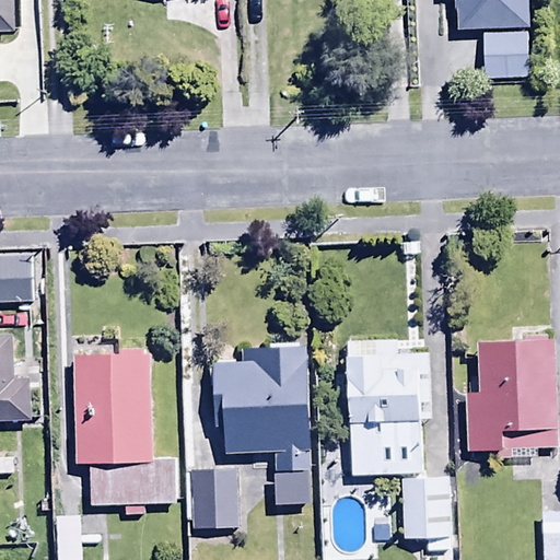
[(454,0),(455,13),(458,13),(458,32),(528,31),(527,0),(454,0)]
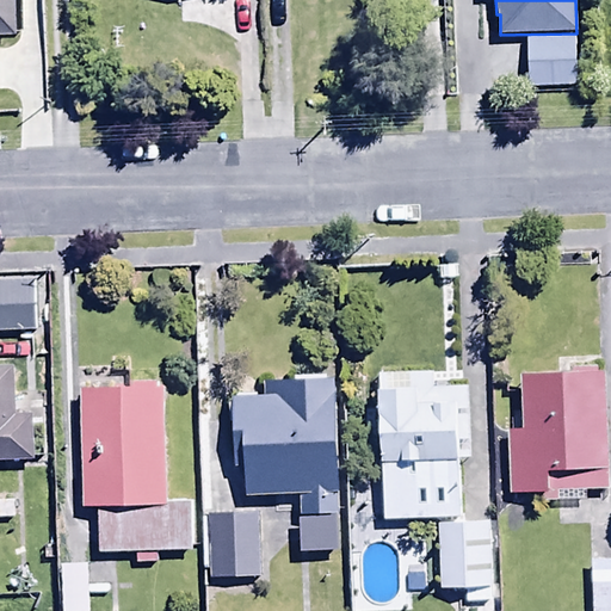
[(13,343),(0,341),(0,443),(31,443),(31,387),(14,388),(13,343)]
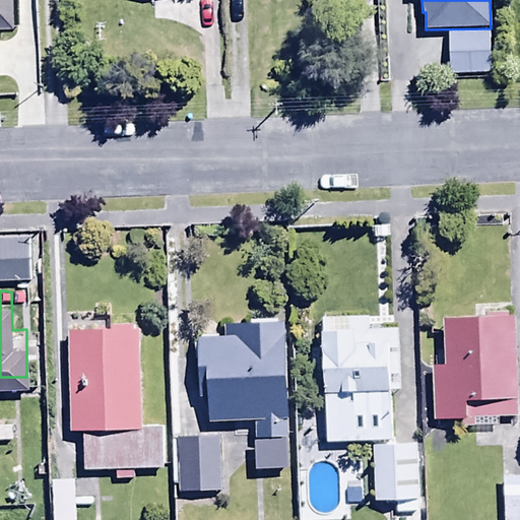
[(517,418),(512,313),(443,318),(445,364),(431,364),(433,420),(463,419),(463,429),(499,427),(498,418),(517,418)]
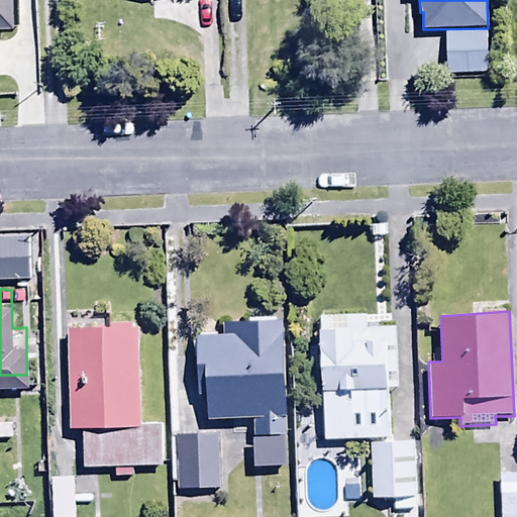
[(69,327),(71,428),(82,428),(83,469),(113,468),(113,479),(132,479),(132,466),(162,464),(161,424),(140,424),(138,326),(69,327)]
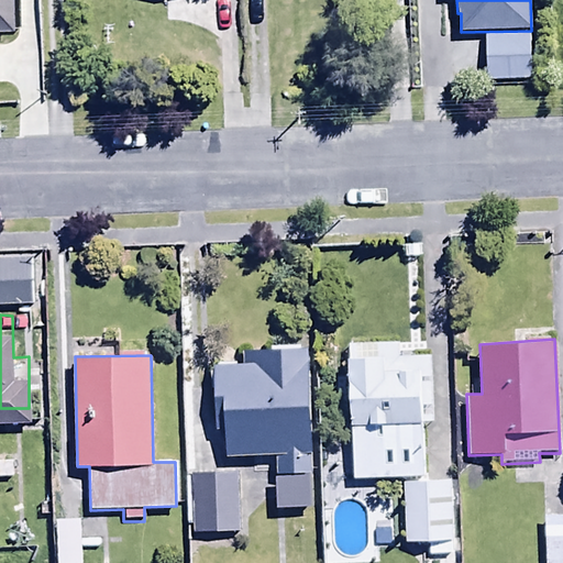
[(18,433),(0,433),(0,476),(20,475),(18,433)]
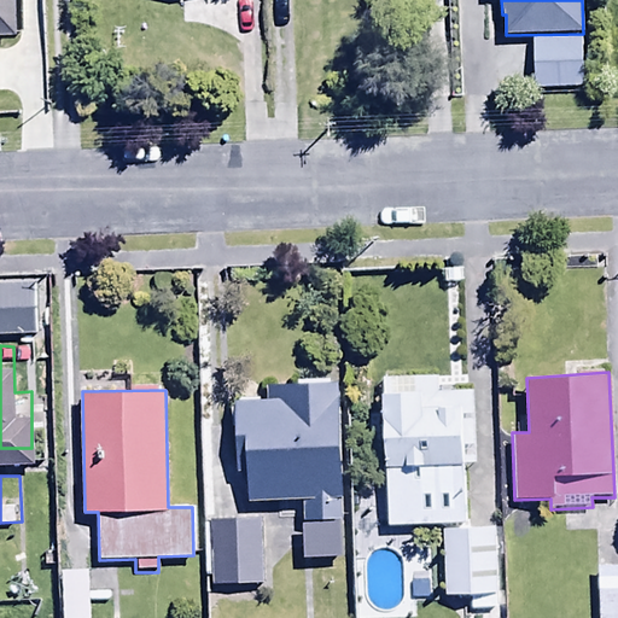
[(257,493),(208,493),(208,563),(258,563),(257,493)]
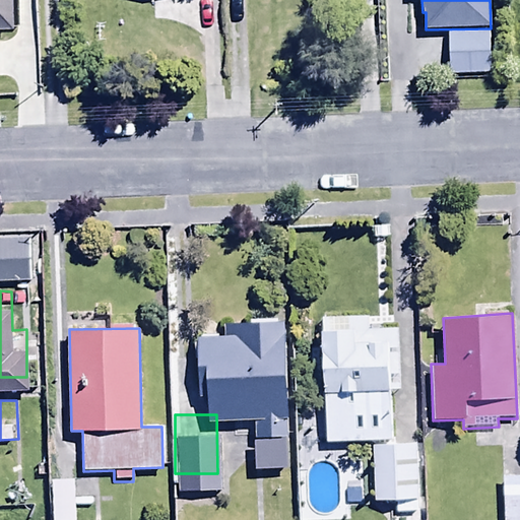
[(416,424),(371,425),(372,483),(417,482),(416,424)]
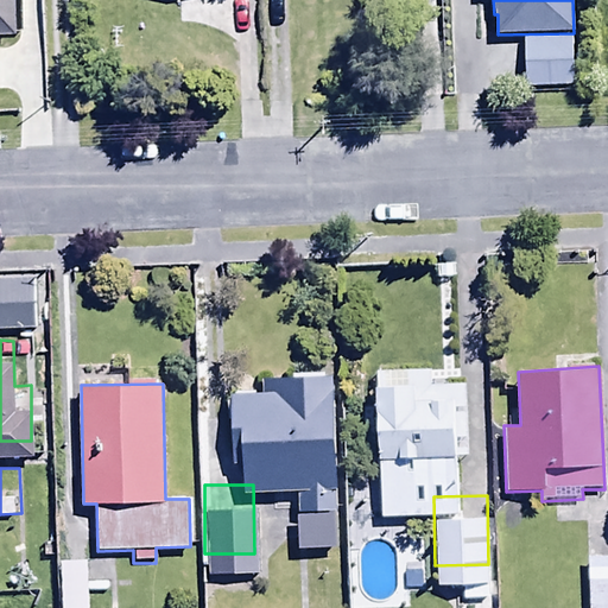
[(334,517),(301,518),(302,558),(335,558),(334,517)]
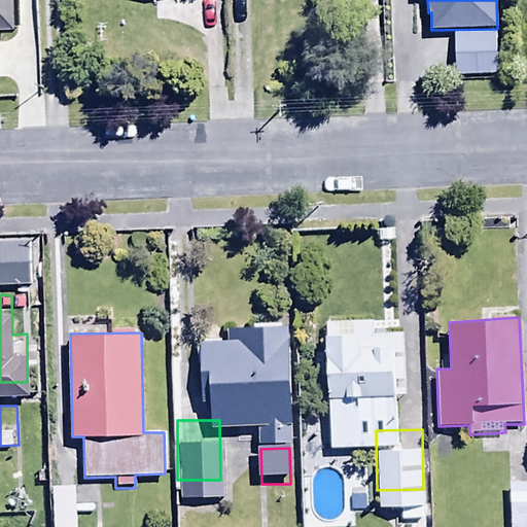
[(526,526),(526,469),(508,470),(510,526),(526,526)]
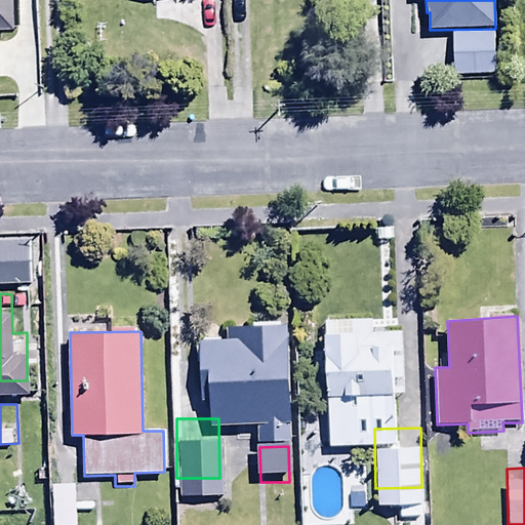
[(77,524),(78,485),(54,485),(53,524),(77,524)]
